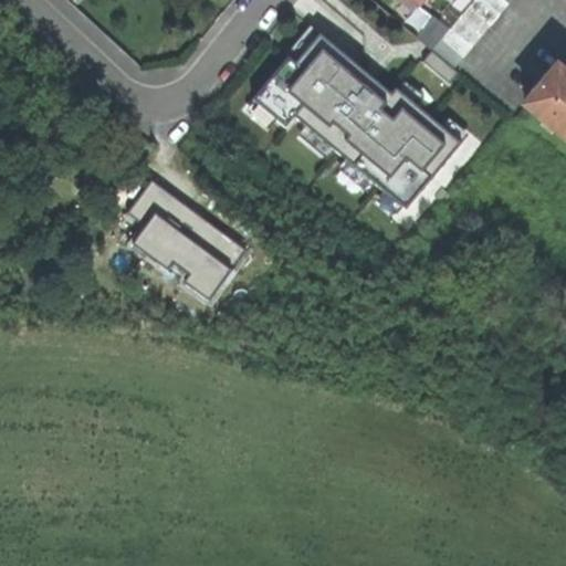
[(423,0),(391,0),(400,8),(397,11),(408,20),(423,0)]
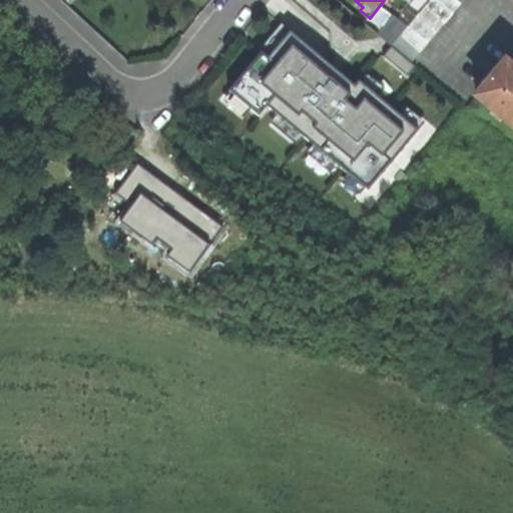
[(430,0),(392,47),(412,64),(463,0),(430,0)]
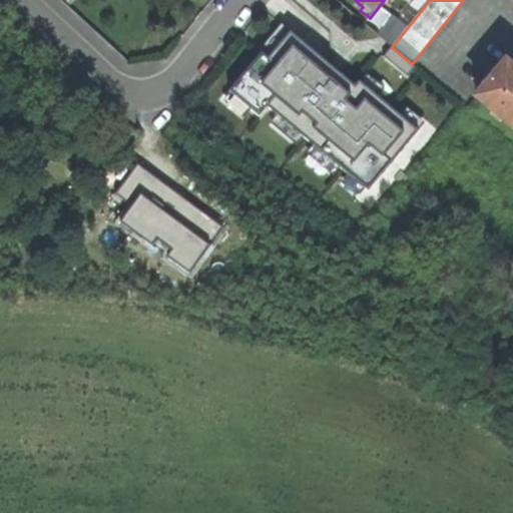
[(413,134),(286,31),(233,96),(360,199),(413,134)]
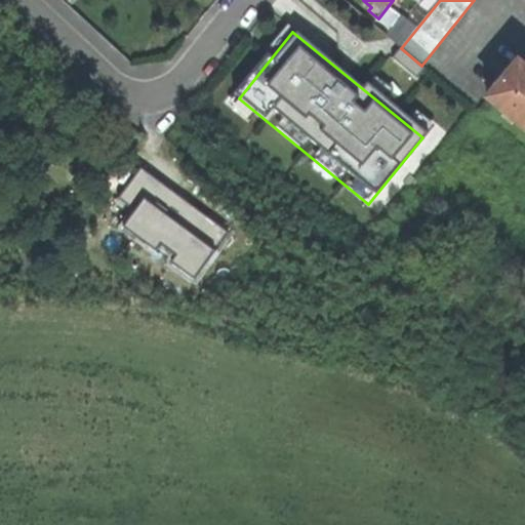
[(524,70),(517,64),(487,101),(524,131),(524,70)]
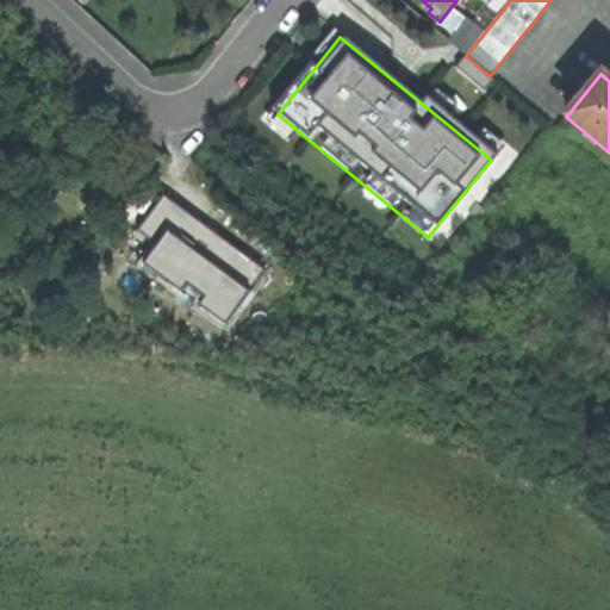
[(145,261),(182,286),(188,278),(210,292),(200,305),(231,328),(273,269),(166,193),(141,228),(160,242),(145,261)]
